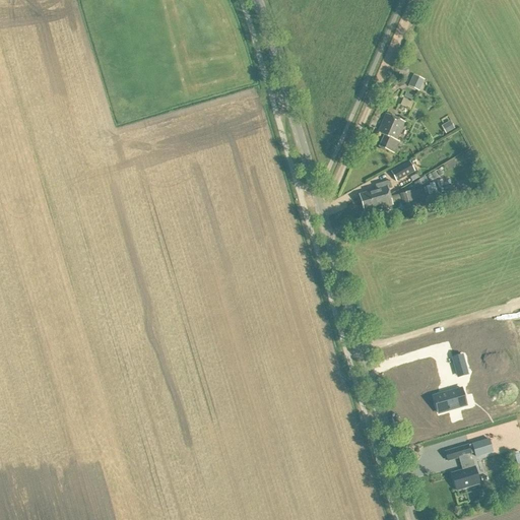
[(409,87),(418,92),(425,80),(414,76),(409,87)]
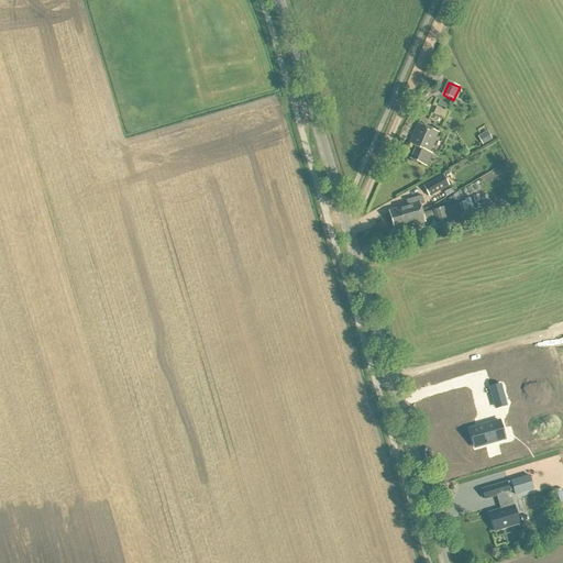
[(442,99),(440,105),(450,109),(452,103),(442,99)]
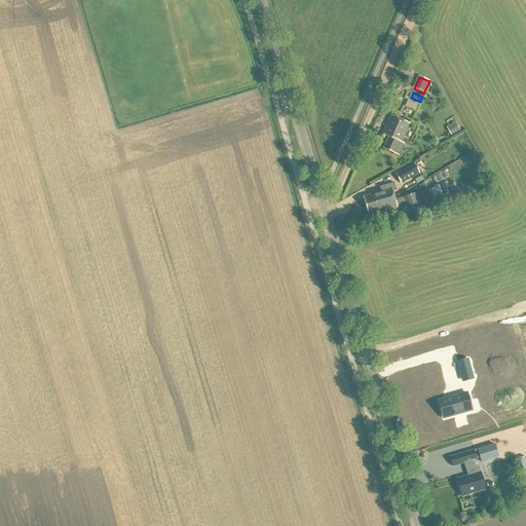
[(410,99),(408,106),(419,109),(421,102),(410,99)]
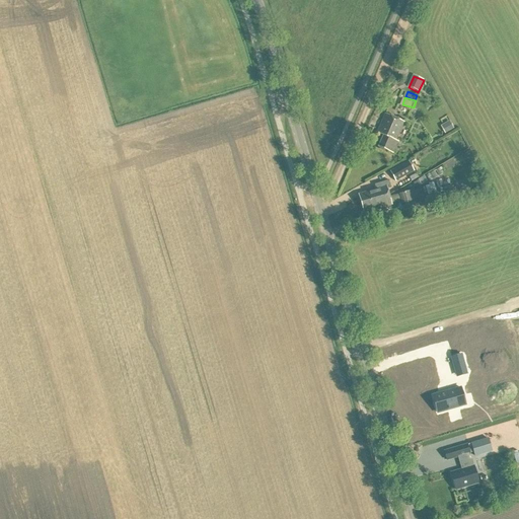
[(382,137),(378,145),(391,151),(396,141),(394,140),(402,122),(383,114),(375,133),(382,137)]
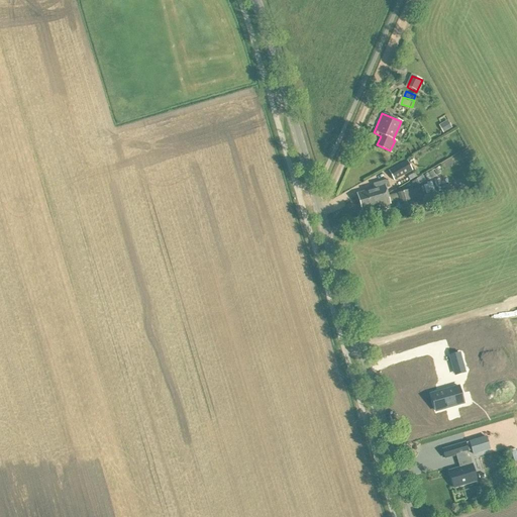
[(387,171),(393,180),(411,170),(406,161),(387,171)]
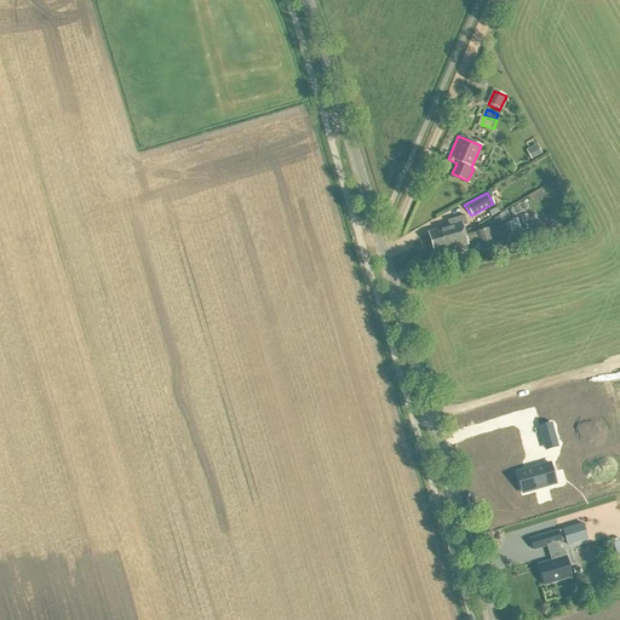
[(530,199),(510,207),(515,219),(507,222),(512,234),(539,223),(530,199)]
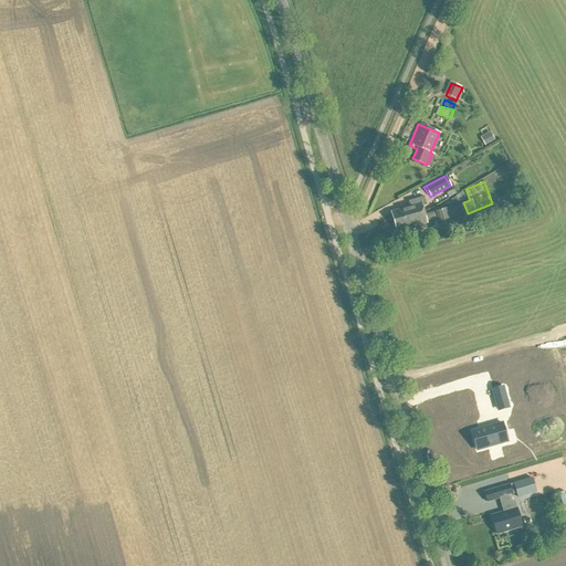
[(389,212),(392,221),(422,211),(421,206),(425,205),(422,196),(407,200),(408,206),(399,208),(400,209),(389,212)]
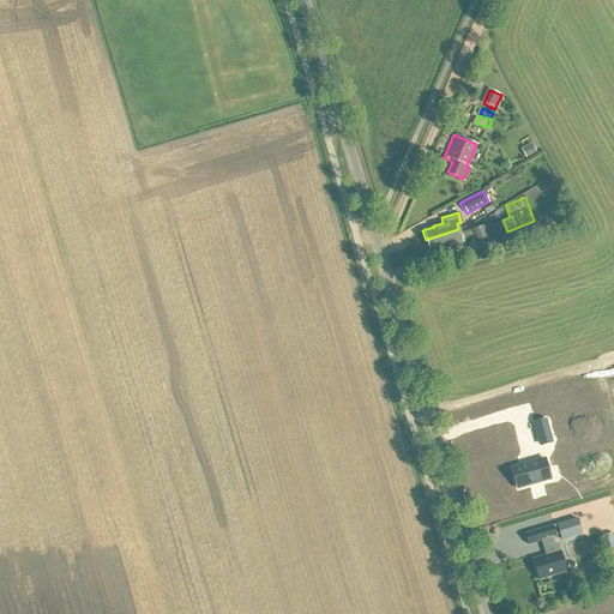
[(494,214),(488,217),(492,223),(498,220),(494,214)]
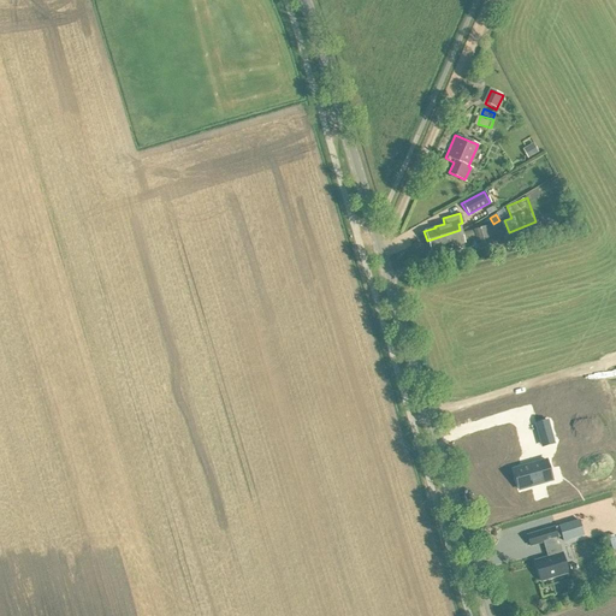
[(473,230),(478,249),(492,246),(486,226),(473,230)]
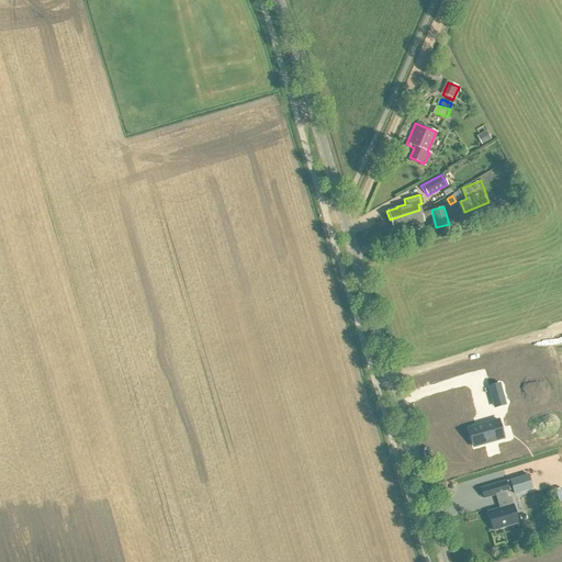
[(419,210),(390,220),(392,227),(402,224),(402,225),(411,223),(411,225),(423,222),(419,210)]
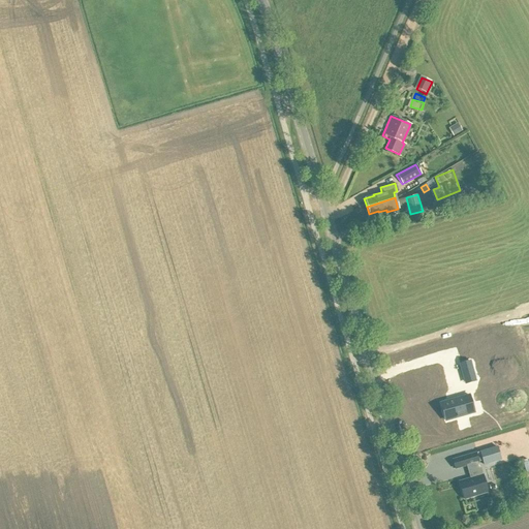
[(463,376),(473,374),(470,362),(460,365),(463,376)]
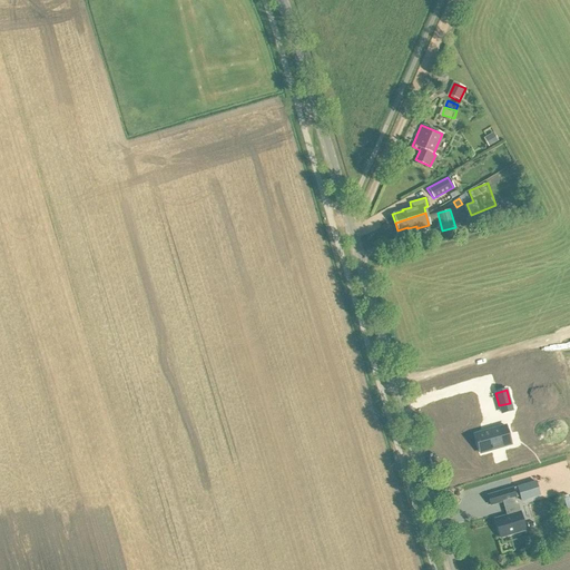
[(505,424),(475,433),(481,452),(493,449),(502,446),(511,443),(505,424)]
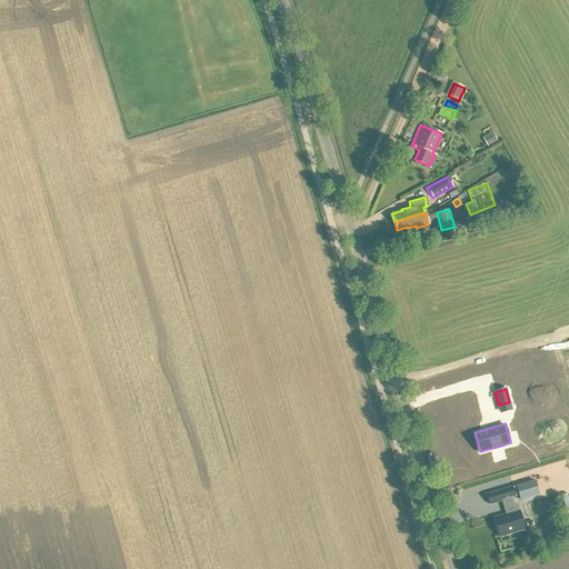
[(512,488),(515,497),(519,496),(520,500),(539,495),(535,481),(512,488)]
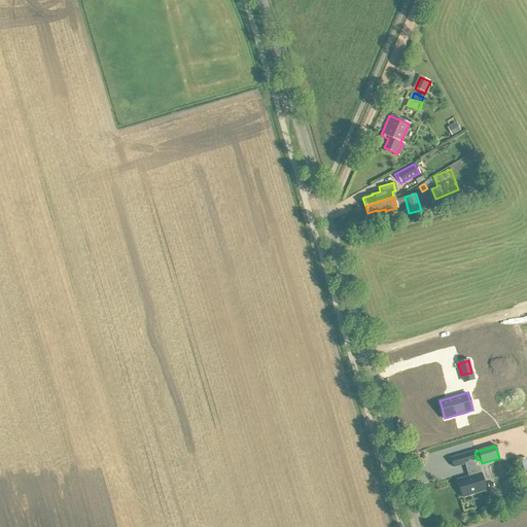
[(453,467),(465,464),(475,461),(477,460),(475,452),(451,459),(453,467)]
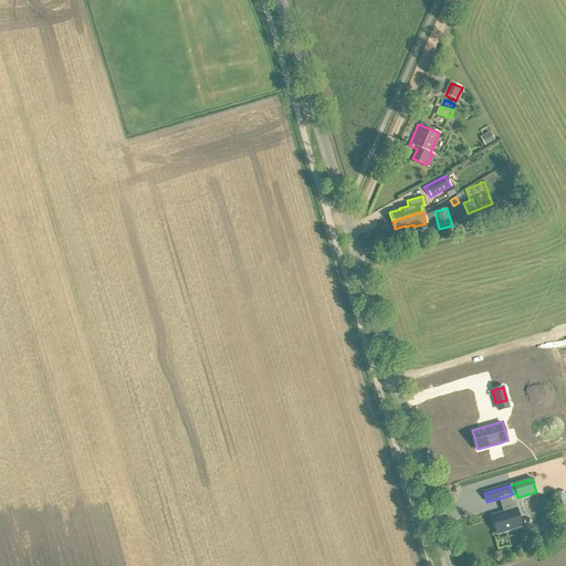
[(504,513),(491,516),(495,534),(521,526),(516,510),(515,505),(512,506),(509,496),(511,495),(510,495),(500,499),(504,513)]
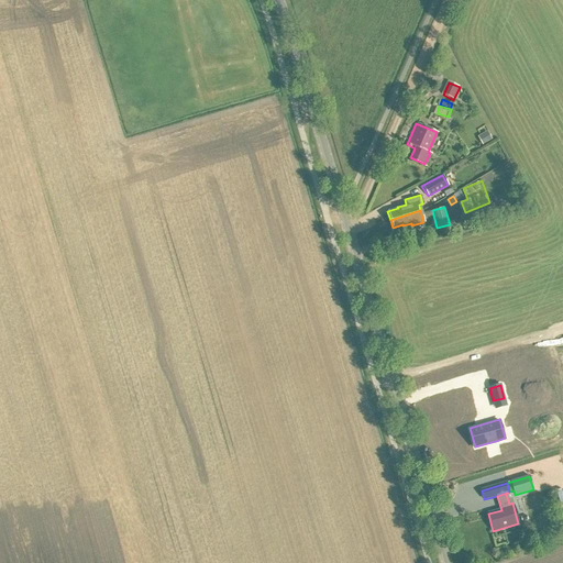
[(523,528),(514,531),(517,540),(527,537),(523,528)]
